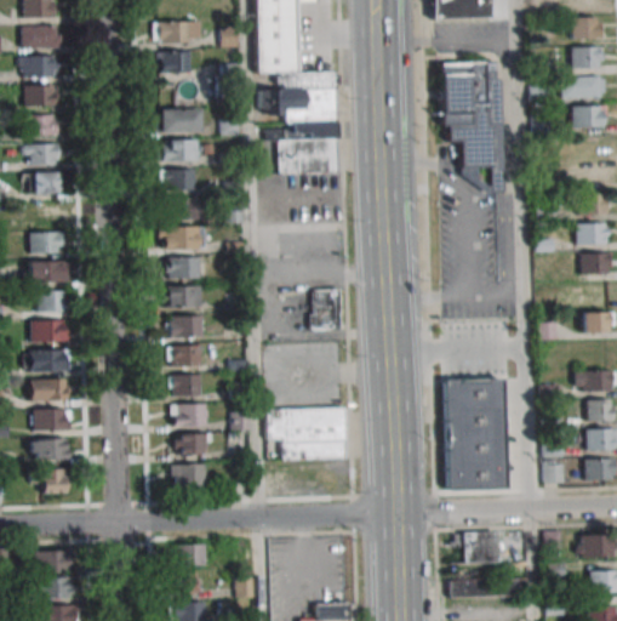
[(56,17),(55,0),(22,0),(22,17),(56,17)]
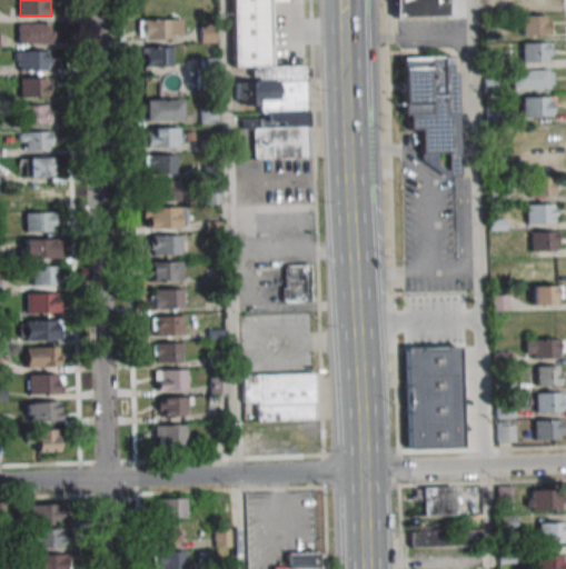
[(311,158),(309,66),(274,67),(272,0),(234,0),(235,67),(256,67),(256,80),(237,81),(237,106),(257,105),(257,118),(244,118),(244,129),(255,129),(256,159),(311,158)]
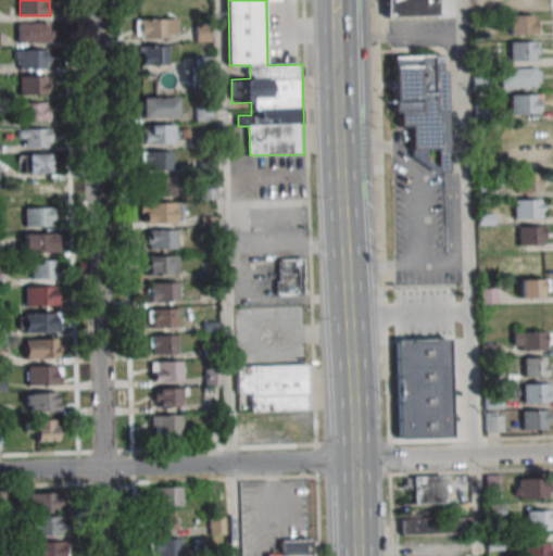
[(387,0),(388,17),(442,16),(441,0),(387,0)]
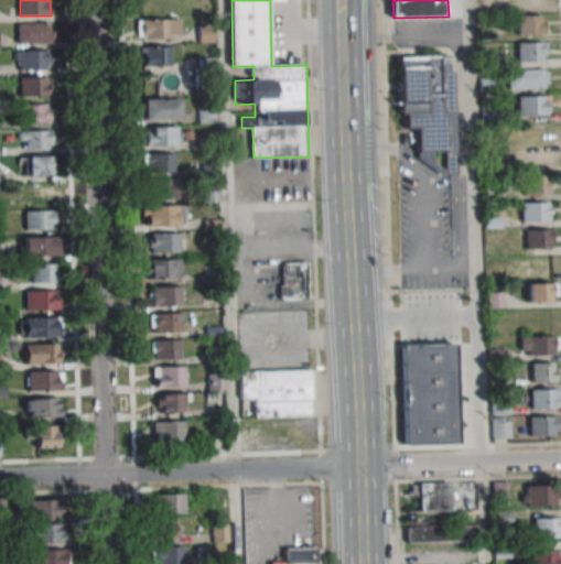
[(519,34),(547,34),(547,15),(519,15),(519,34)]
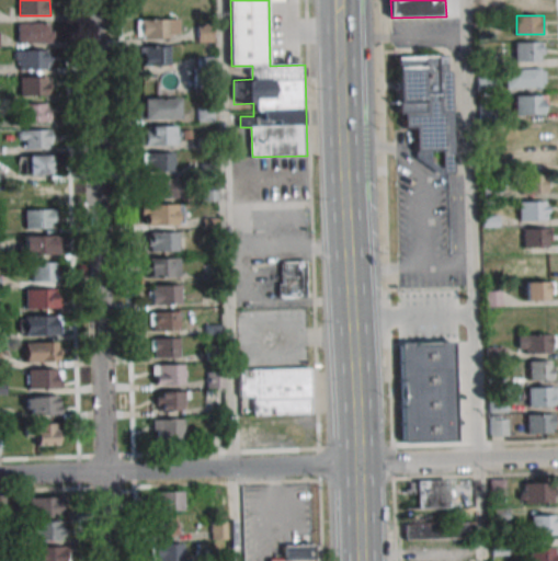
[(139,38),(183,38),(183,20),(139,20),(139,38)]
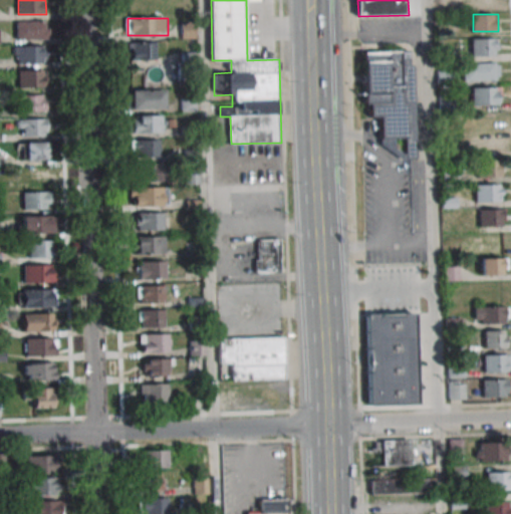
[(18,39),(49,39),(49,21),(18,21),(18,39)]
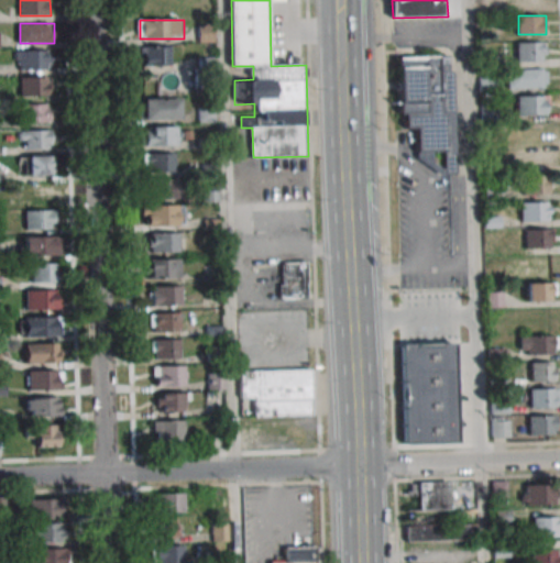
[(548,43),(518,43),(518,61),(548,61),(548,43)]
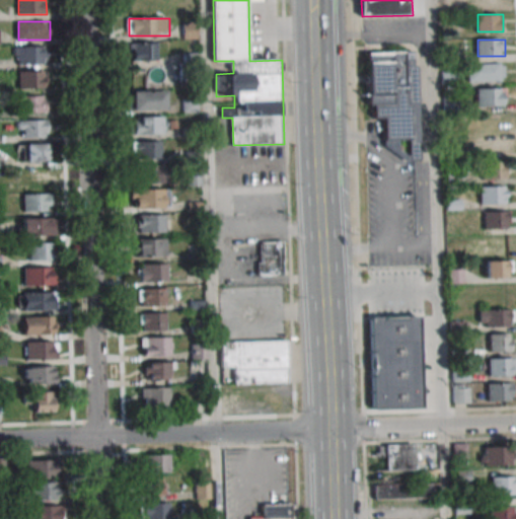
[(133,43),(133,60),(159,60),(159,43),(133,43)]
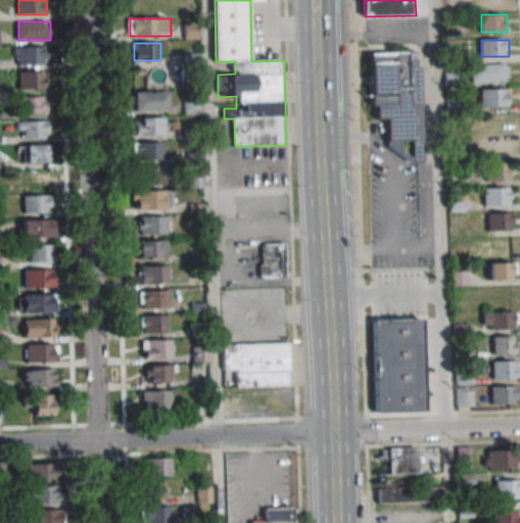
[(47,64),(47,47),(16,47),(16,64),(47,64)]
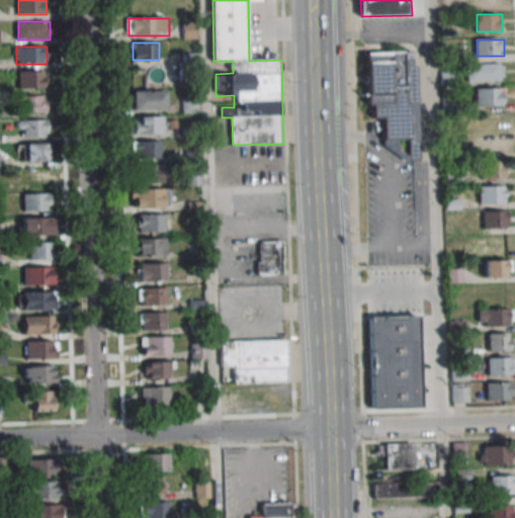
[(418,51),(366,52),(367,106),(373,105),(373,118),(384,118),(385,151),(400,151),(400,142),(420,141),(418,51)]
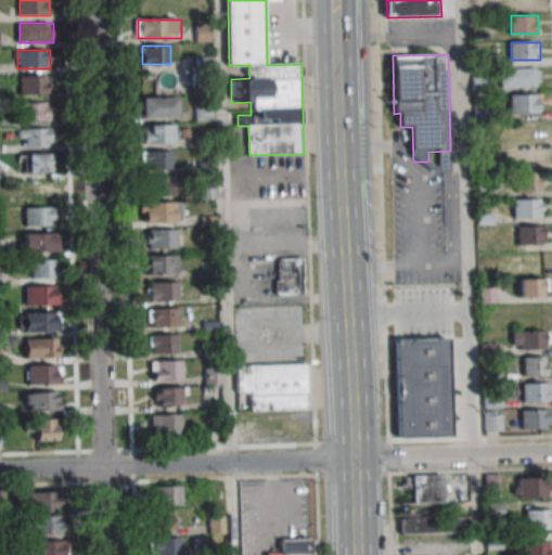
[(541,86),(541,68),(502,68),(502,86),(541,86)]
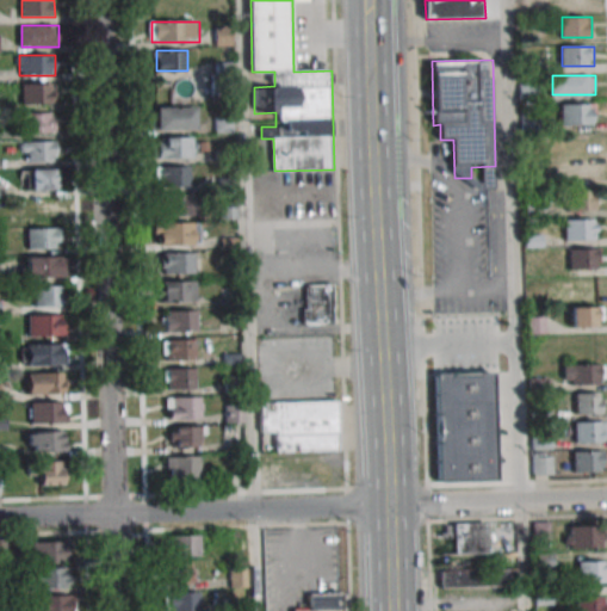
[(23,84),(23,104),(55,104),(54,84),(23,84)]
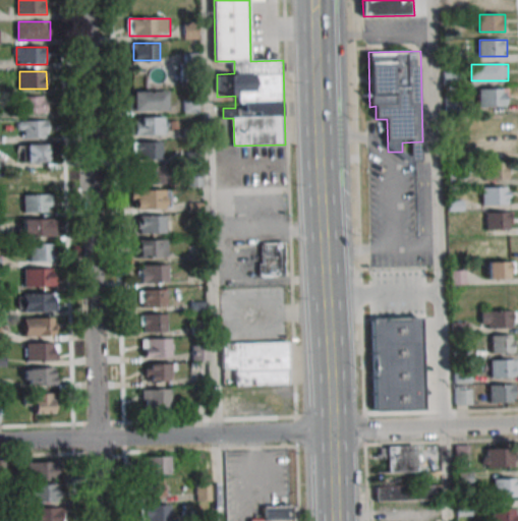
[(510,89),(479,89),(479,106),(510,106),(510,89)]
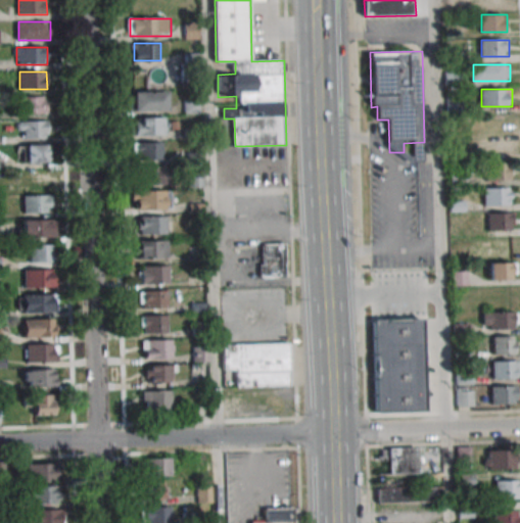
[(135,91),(135,110),(171,110),(171,91),(135,91)]
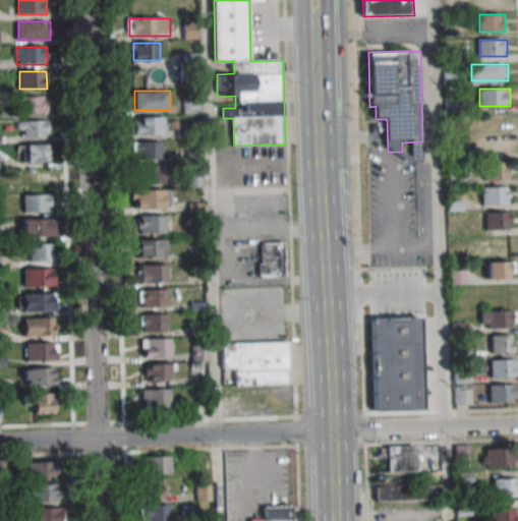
[(50,113),(50,97),(22,97),(22,113),(50,113)]
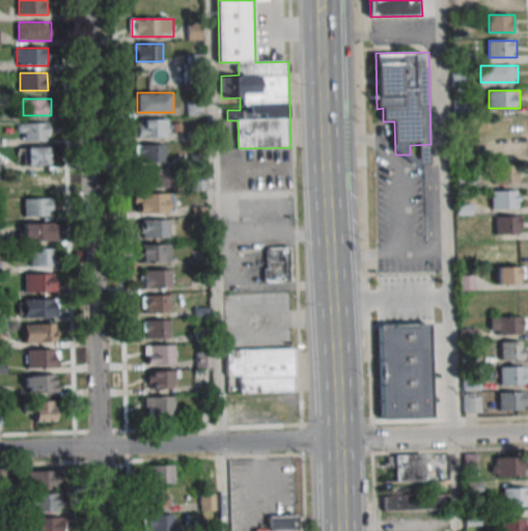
[(204,102),(190,102),(190,115),(204,115),(204,102)]
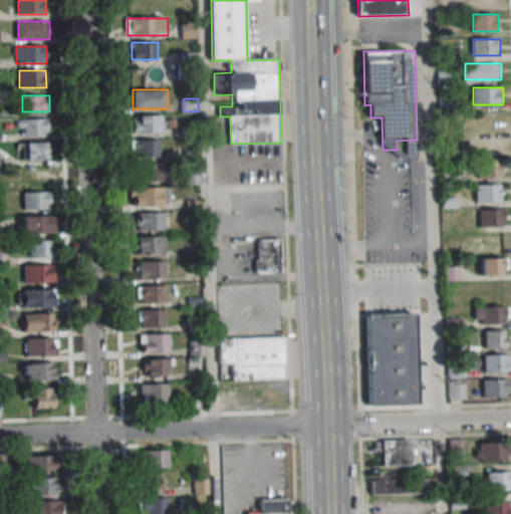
[(503,130),(503,111),(477,111),(477,130),(503,130)]
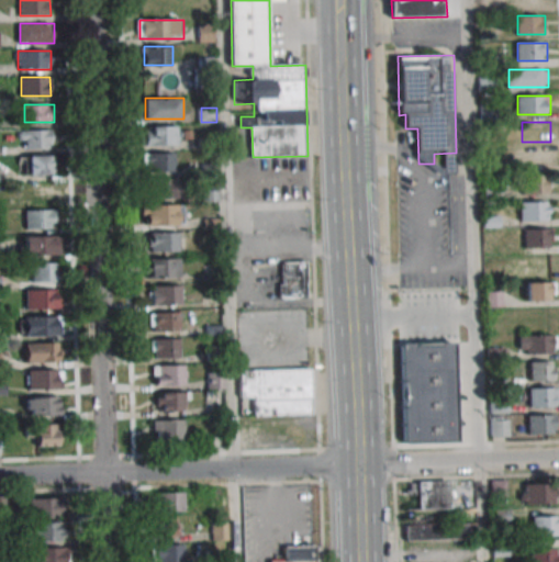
[(179,126),(147,126),(147,145),(179,145),(179,126)]
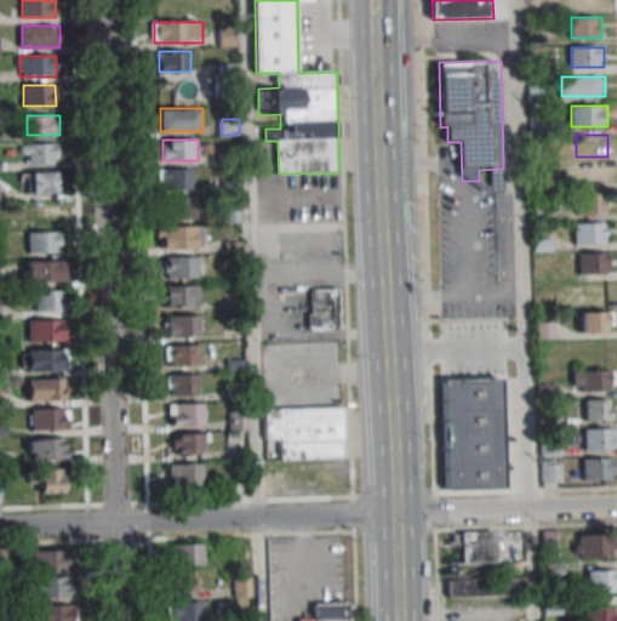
[(60,144),(26,144),(26,165),(60,165),(60,144)]
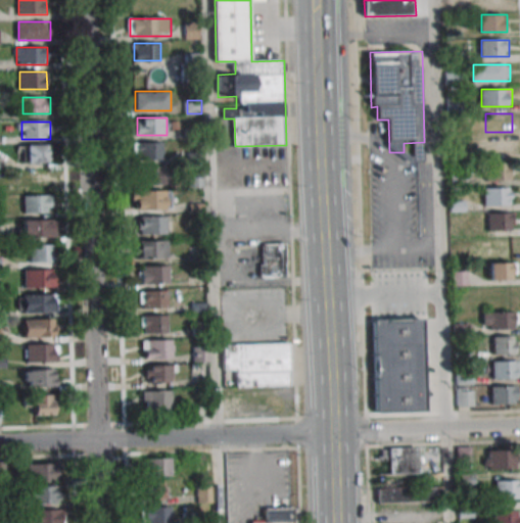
[(512,155),(512,138),(487,138),(487,155),(512,155)]
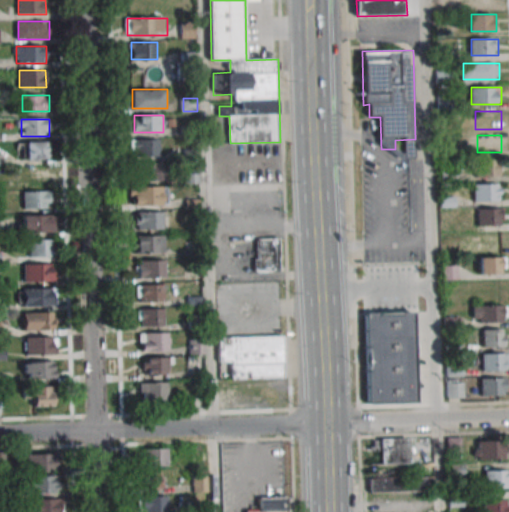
[(133,157),(161,157),(161,140),(133,140),(133,157)]
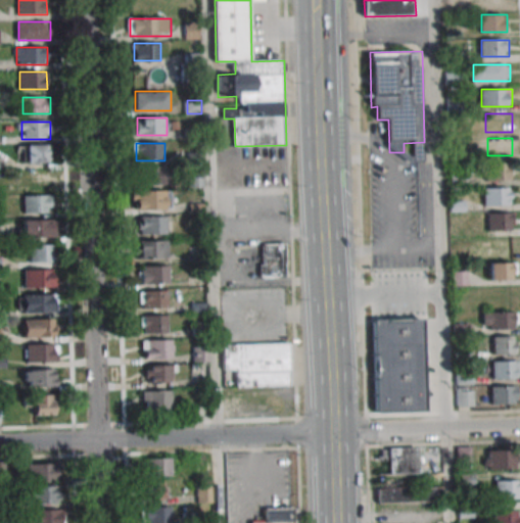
[(27,162),(52,162),(52,145),(27,145),(27,162)]
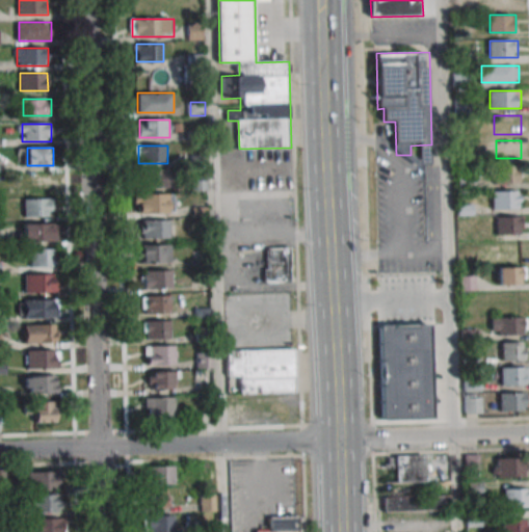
[(496,184),(521,184),(521,165),(496,165),(496,184)]
